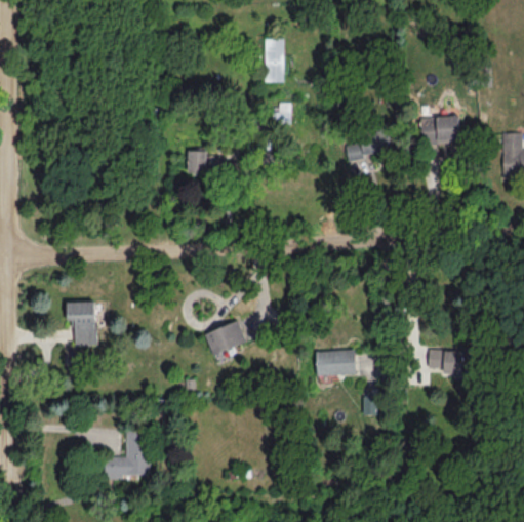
[(284,39),(265,39),(266,83),(285,82),(284,39)]
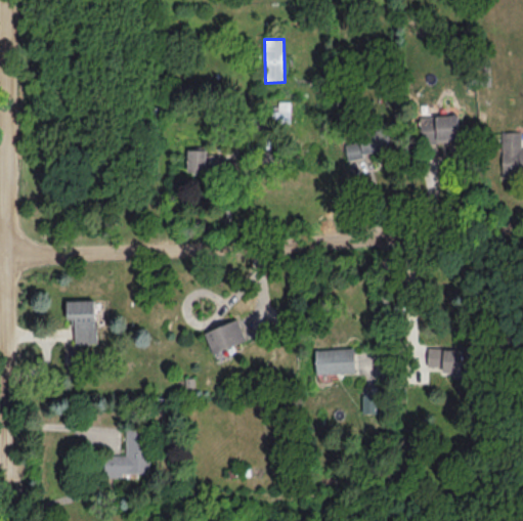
[(291,103),(278,103),(278,112),(274,112),(274,123),(291,122),(291,103)]
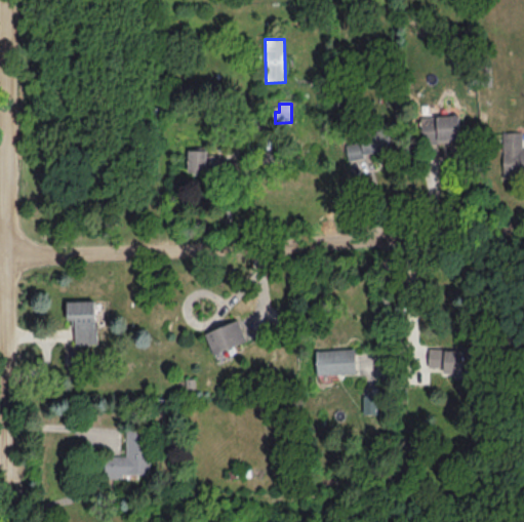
[(460,117),(421,118),(422,145),(440,145),(440,142),(460,141),(460,117)]
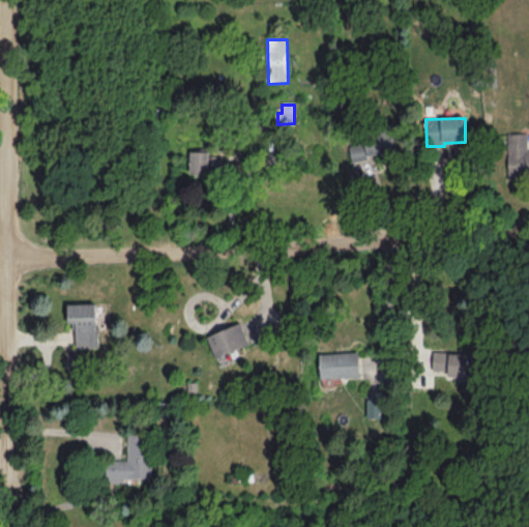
[(352,162),(400,153),(397,134),(349,143),(352,162)]
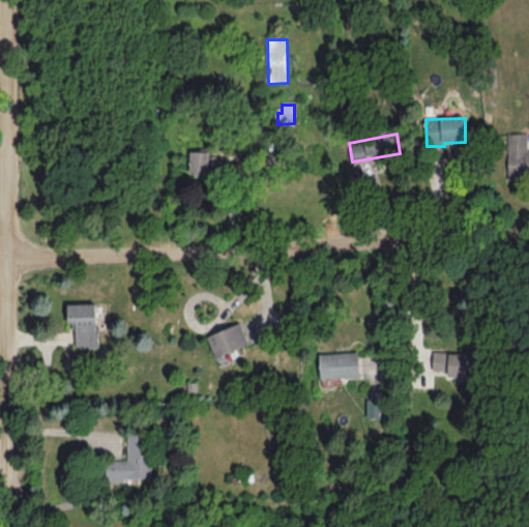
[(528,150),(527,151),(528,136),(508,135),(507,179),(528,179),(528,150)]
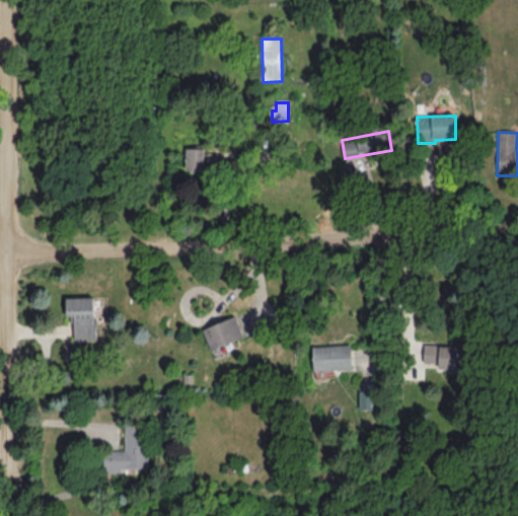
[(188,172),(206,172),(205,150),(187,150),(188,172)]
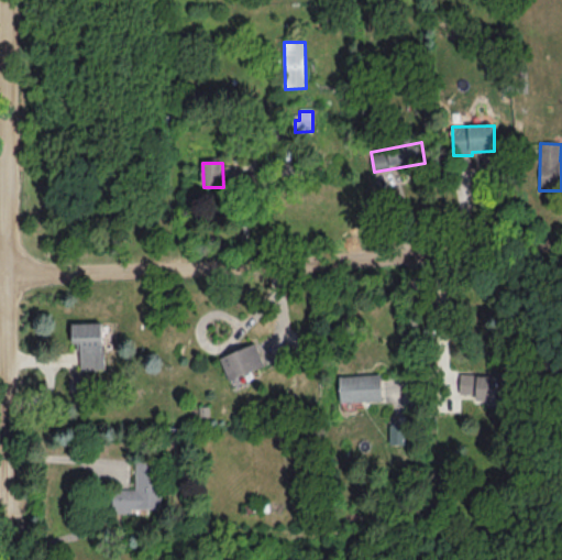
[(73,325),(74,346),(80,346),(81,371),(105,370),(103,325),(73,325)]
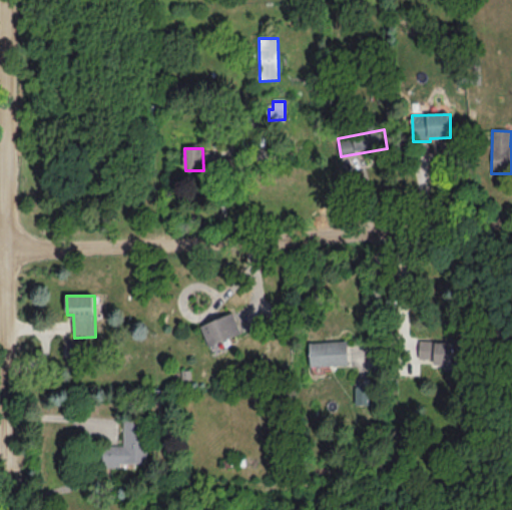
[(241,337),(235,315),(201,325),(207,347),(241,337)]
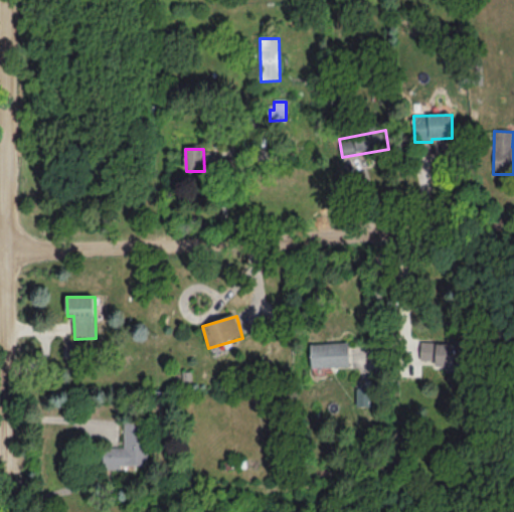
[(349,343),(311,345),(312,369),(350,367),(349,343)]
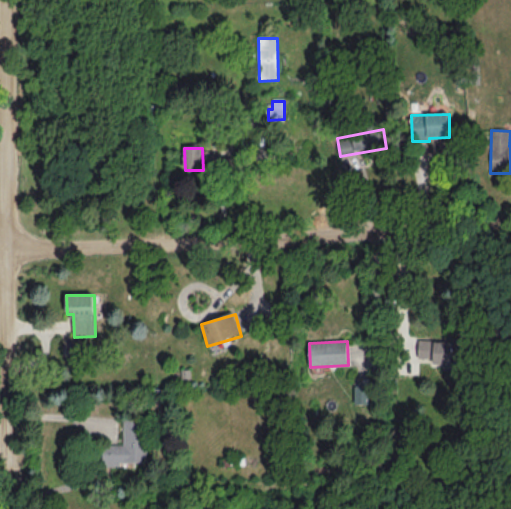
[(418,359),(433,359),(433,367),(453,367),(453,342),(418,341),(418,359)]
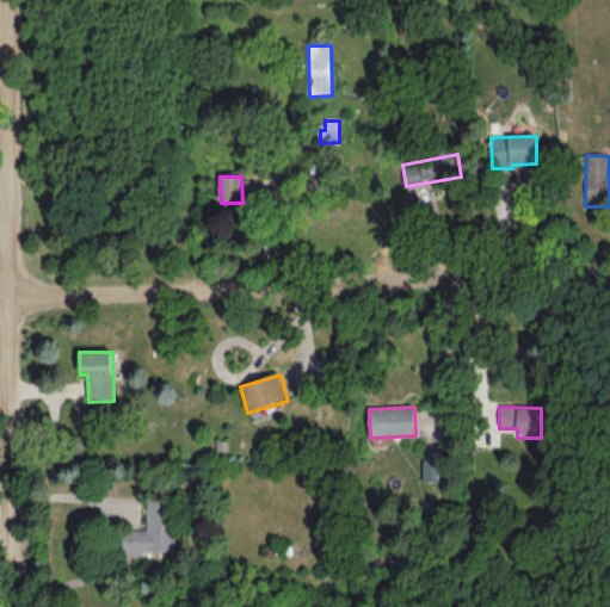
[(423,482),(441,483),(442,462),(424,460),(423,482)]
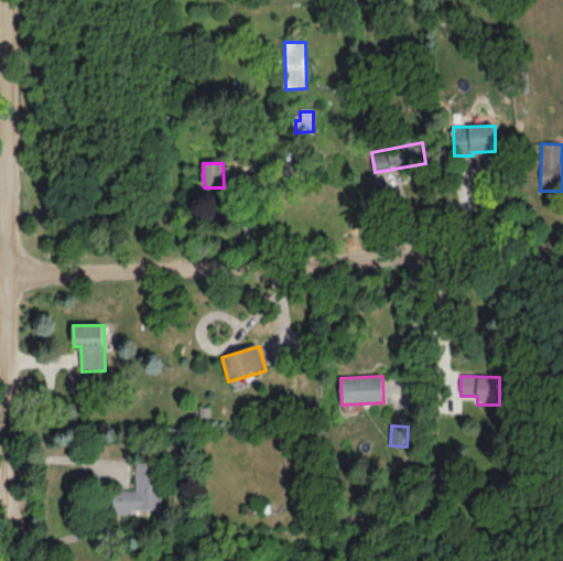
[(161,510),(160,464),(137,464),(137,492),(114,492),(114,516),(132,516),(132,510),(161,510)]
